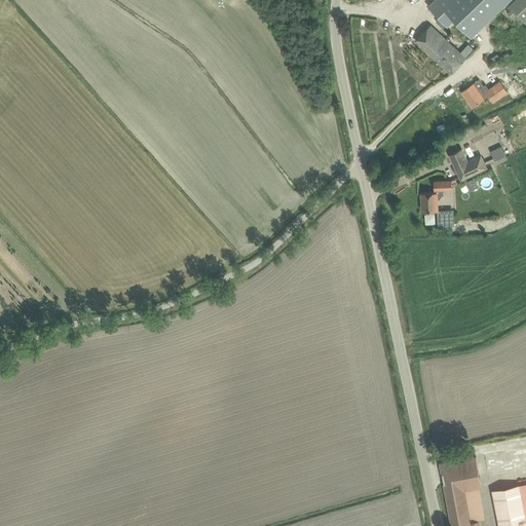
[(434,0),(423,10),(424,11),(443,30),(450,23),(466,40),(474,33),(467,26),(477,17),(483,24),(508,0),(434,0)]
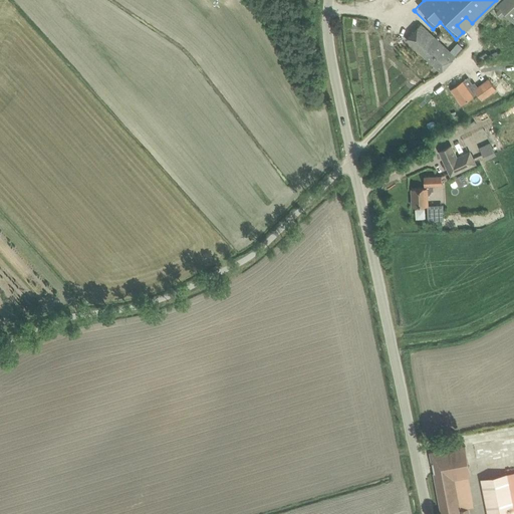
[(501,8),(496,13),(501,17),(506,13),(501,8)]
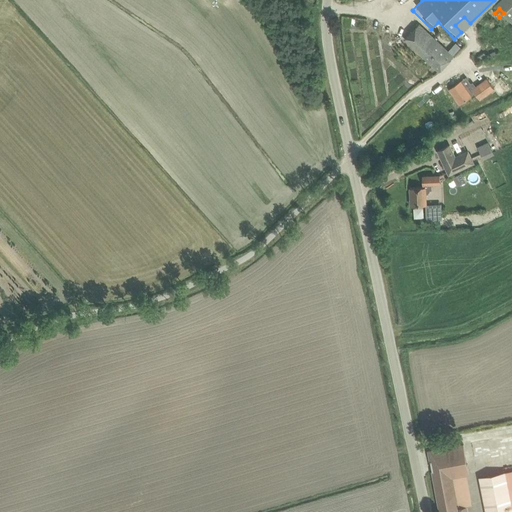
[(405,40),(439,72),(454,56),(419,24),(405,40)]
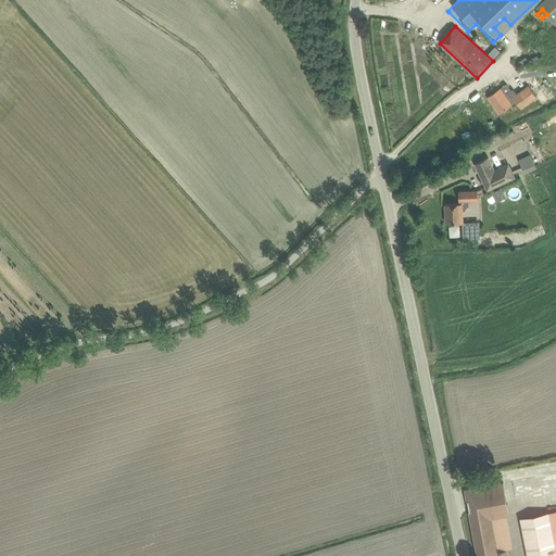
[(489,97),(500,113),(516,101),(512,96),(515,95),(507,84),(489,97)]
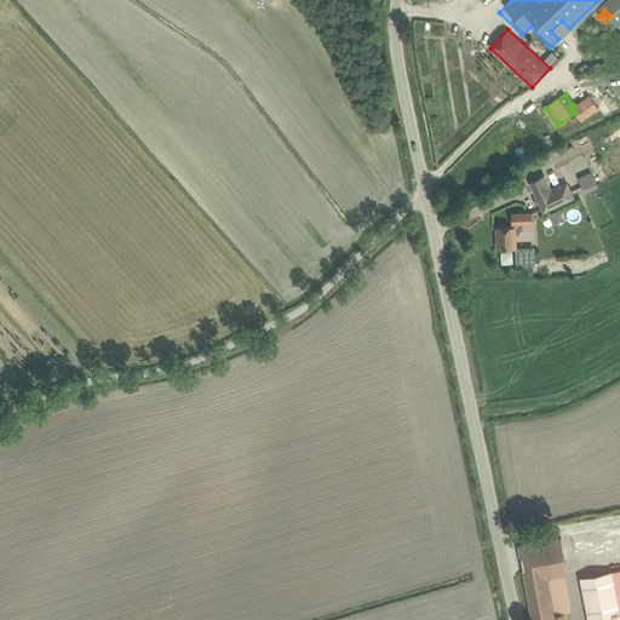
[(574,105),(570,107),(575,113),(581,120),(598,108),(589,95),(574,105)]
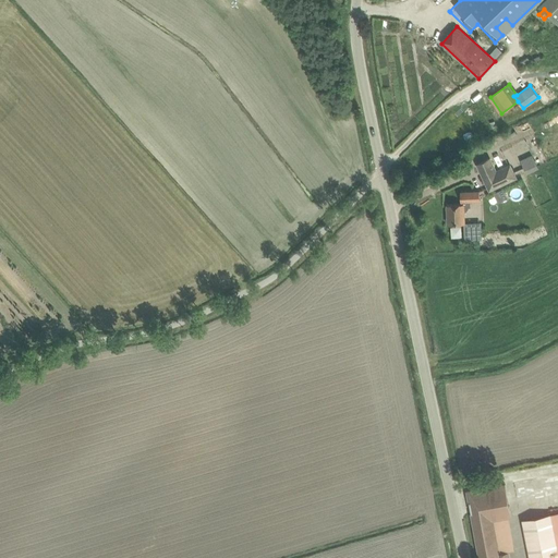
[(546,104),(556,96),(549,86),(540,94),(546,104)]
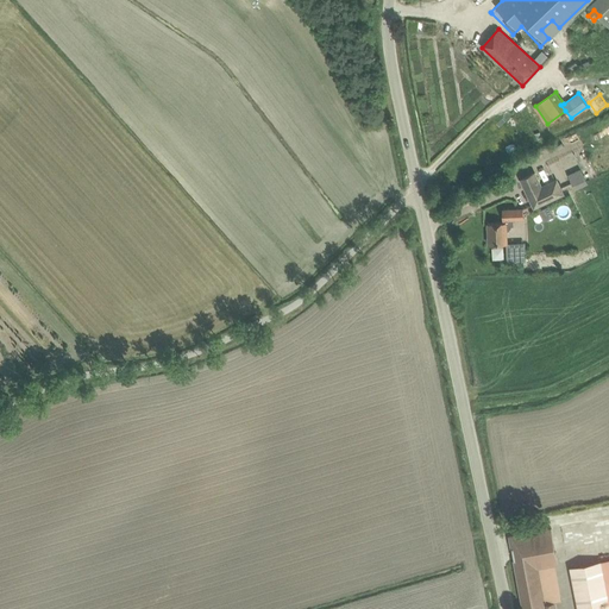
[(567,174),(575,189),(588,183),(581,168),(567,174)]
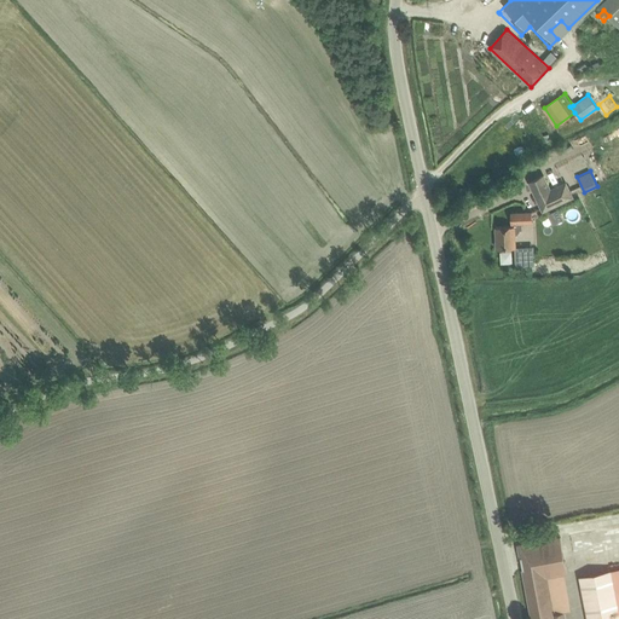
[(573,197),(566,180),(550,187),(544,173),(527,181),(542,212),(573,197)]
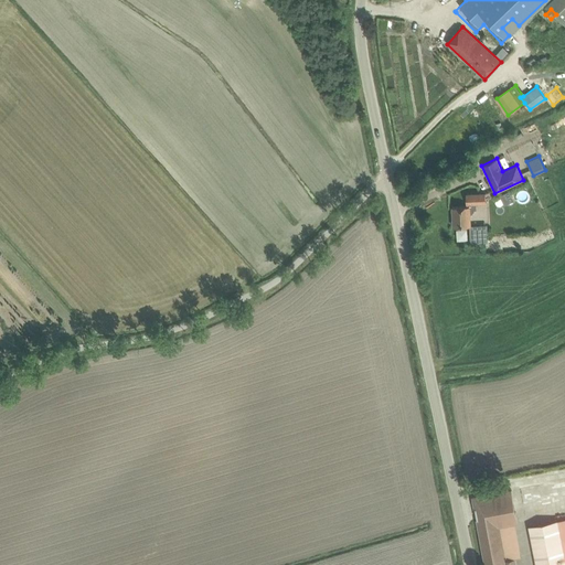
[(470,210),(477,209),(477,203),(486,203),(486,194),(467,194),(467,203),(467,206),(452,208),(454,227),(470,226),(470,210)]
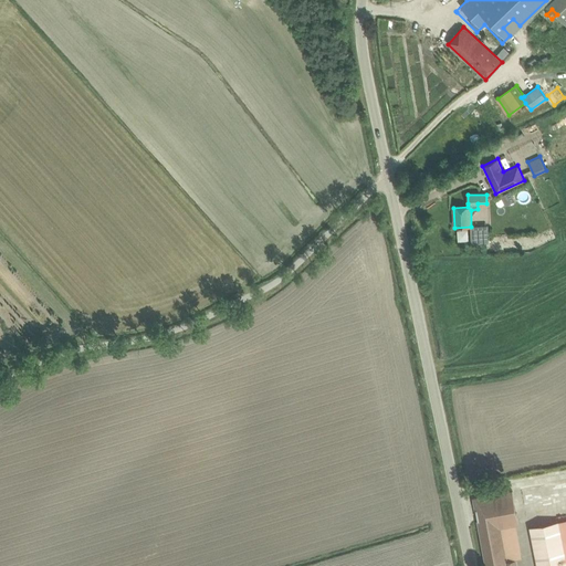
[(456,229),(456,241),(467,241),(468,230),(456,229)]
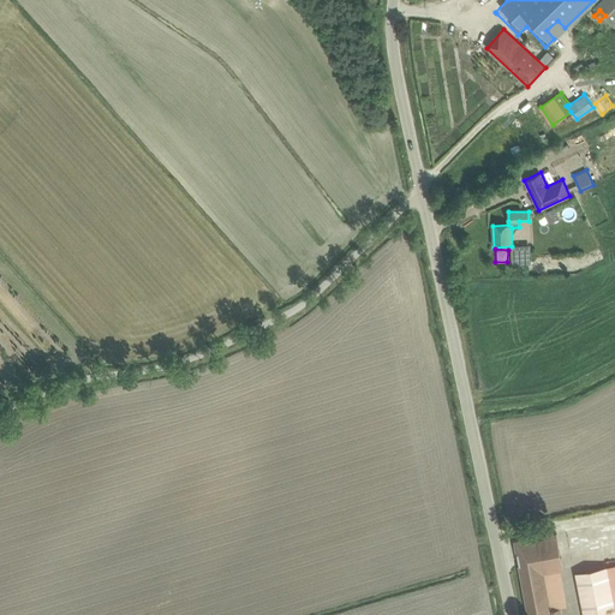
[(531,255),(513,256),(513,264),(531,264),(531,255)]
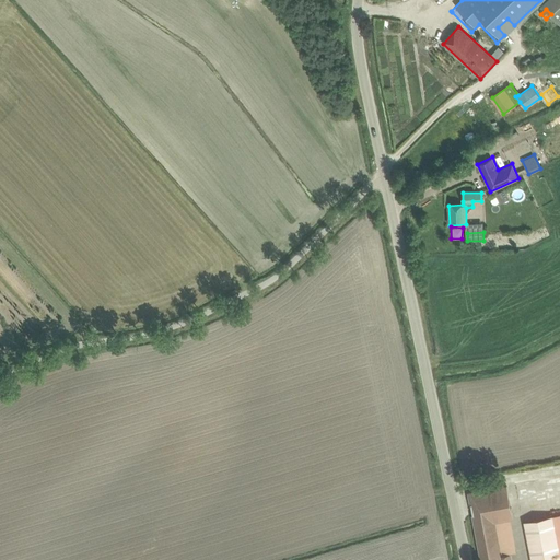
[(511,559),(511,553),(501,556),(494,522),(513,518),(508,486),(468,493),(470,504),(473,503),(474,514),(473,515),(480,559),(511,559)]
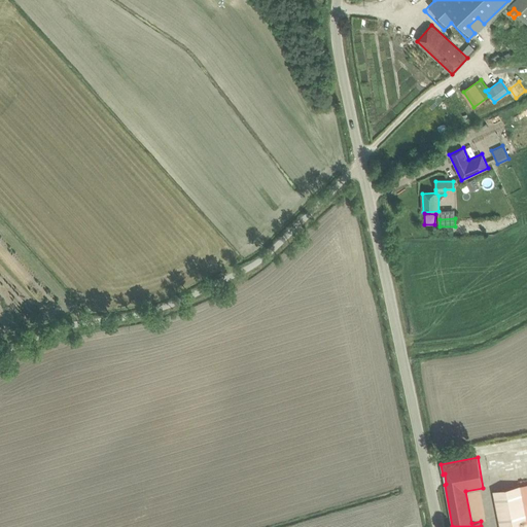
[(493,491),(500,526),(526,526),(526,484),(520,486),(493,491)]
